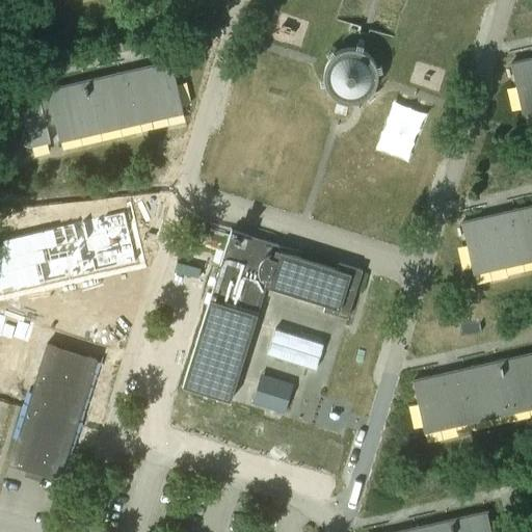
[(379,76),(379,74),(379,72),(379,69),(378,67),(378,64),(377,62),(376,60),(374,58),(373,56),(371,54),(370,53),(368,51),(366,50),(364,49),(362,48),(360,47),(357,47),(352,47),(347,47),(345,47),(343,48),(339,50),(337,51),(335,53),(333,54),(331,56),(329,58),(328,60),(327,62),(326,64),(326,67),(325,69),(325,71),(325,74),(325,76),(325,78),(325,80),(326,83),(327,85),(328,87),(329,89),(331,91),(333,92),(335,95),(337,96),(339,98),(343,100),(345,100),(347,101),(349,101),(352,101),(354,101),(356,101),(360,100),(362,100),(366,98),(368,96),(370,95),(371,92),(373,91),(374,89),(376,87),(377,85),(378,83),(378,81),(379,78),(379,76)]
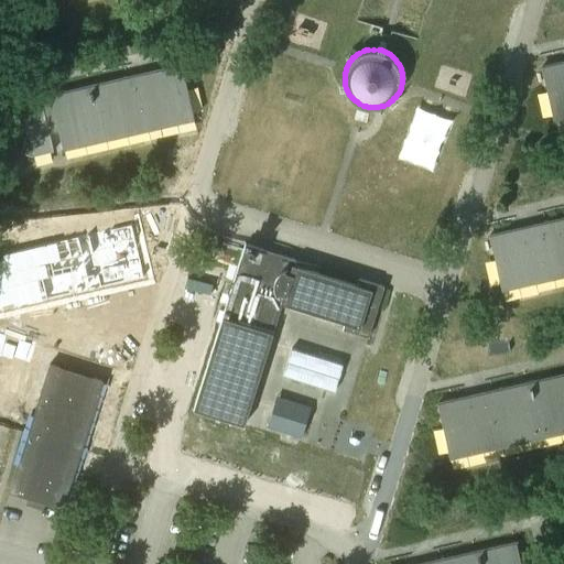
[(563,61),(541,66),(554,120),(563,117),(563,61)]
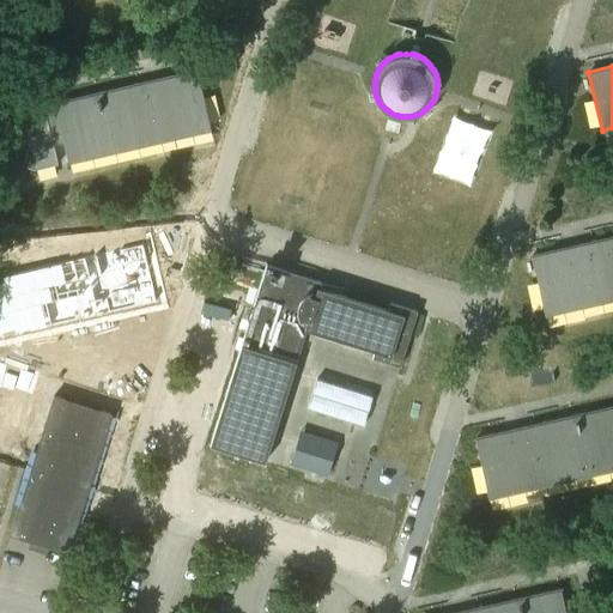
[(56,103),(44,97),(41,105),(23,110),(30,141),(23,164),(35,169),(59,164),(54,143),(65,140),(70,162),(212,128),(199,70),(56,103)]
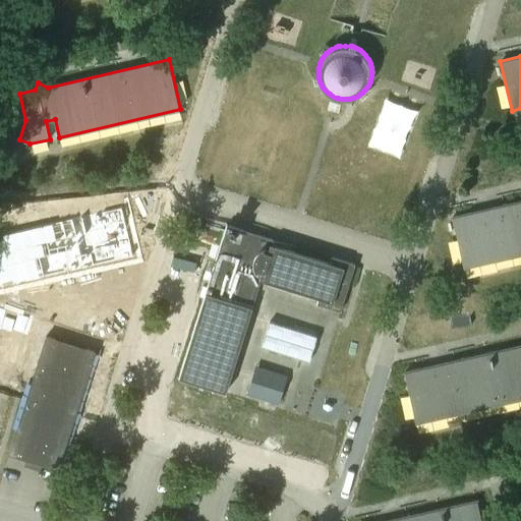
[(520,200),(453,217),(464,267),(520,252),(520,200)]
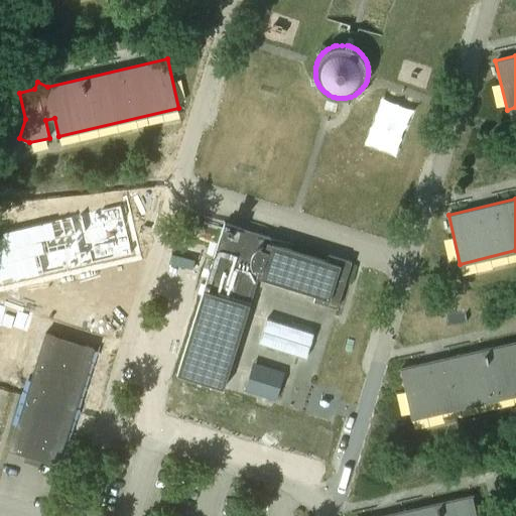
[(0,291),(11,289),(11,291),(131,263),(120,214),(0,242),(1,245),(0,245),(0,291)]
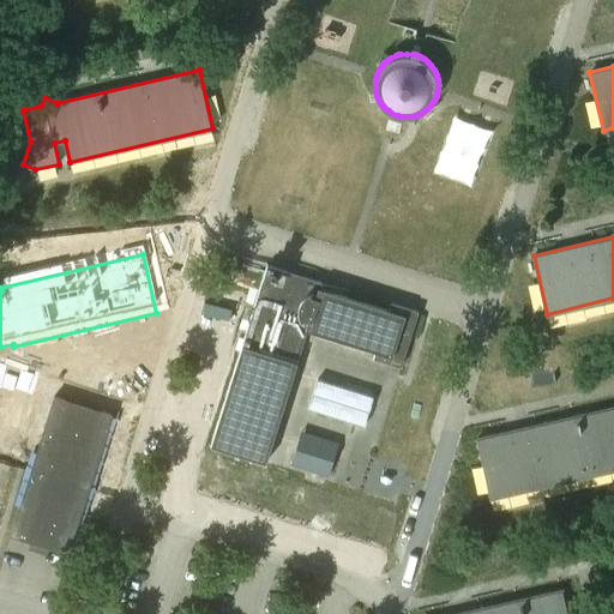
[(323,282),(270,265),(212,444),(266,461),(308,327),(378,349),(375,356),(402,365),(419,311),(392,302),(390,309),(320,288),(323,282)]
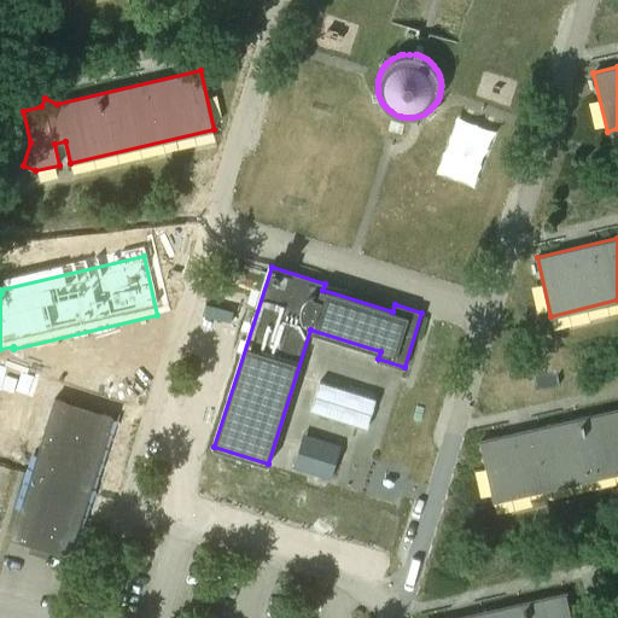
[(310,410),(366,429),(375,398),(320,382),(310,410)]
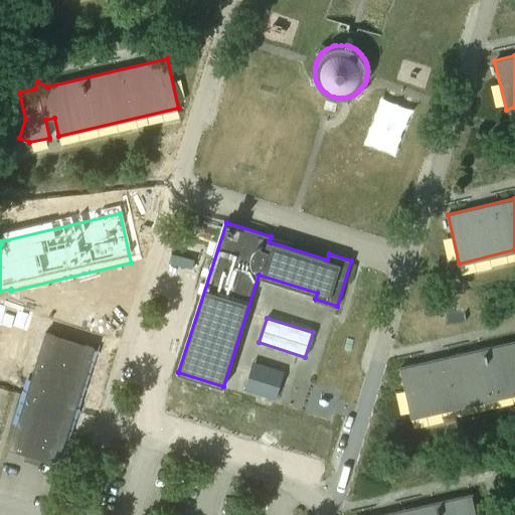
[(514,340),(399,367),(411,417),(514,392),(514,340)]
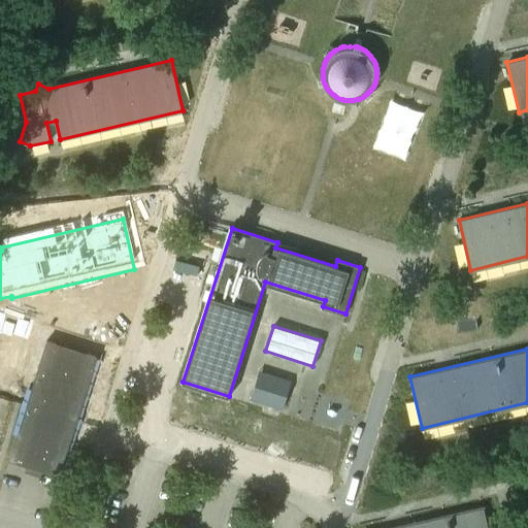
[(0,446),(86,427),(74,375),(0,393),(0,446)]
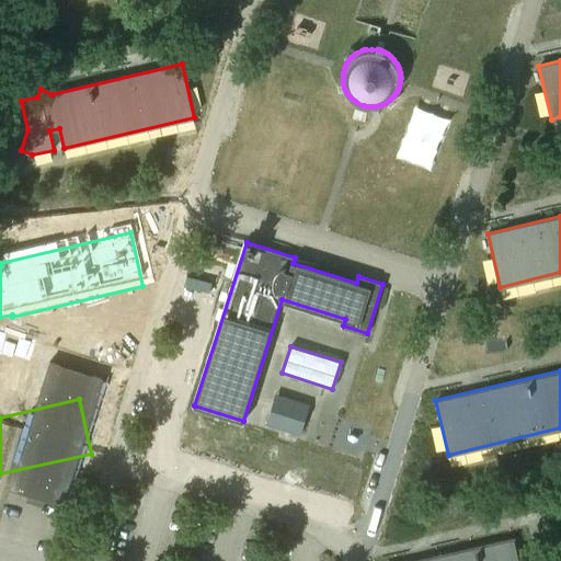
[(273,402),(265,424),(299,435),(307,413),(273,402)]
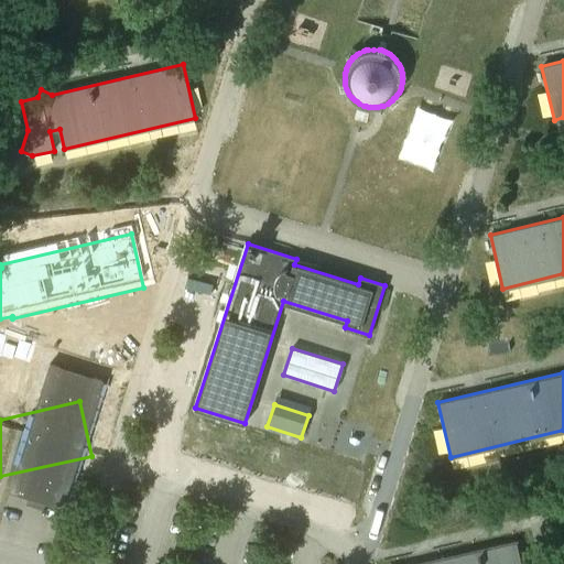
[(518,541),(414,563),(540,563),(537,548),(520,551),(518,541)]
